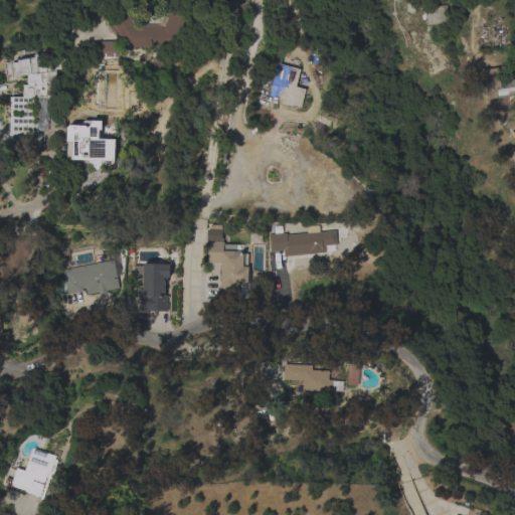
[(137,27),(164,27),(164,26),(159,24),(164,15),(168,17),(174,4),(198,15),(178,59),(156,49),(155,52),(149,49),(150,47),(126,46),(108,17),(124,7),(137,27)]
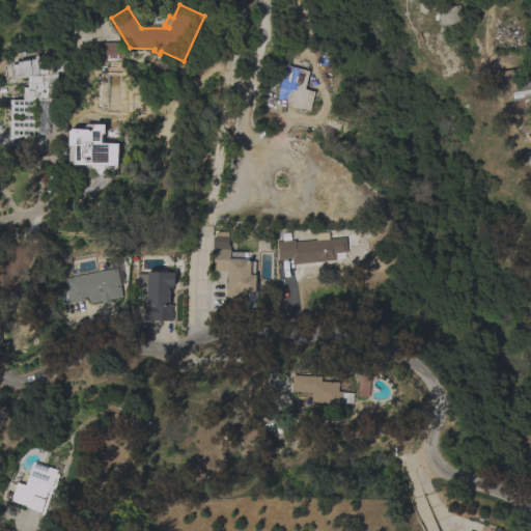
[(459,5),(463,22),(441,25),(439,8),(459,5)]
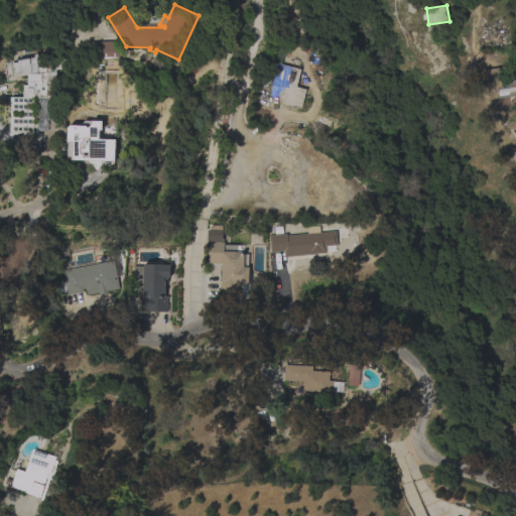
[(103,66),(103,63),(89,65),(88,41),(112,40),(118,51),(119,65),(103,66)]
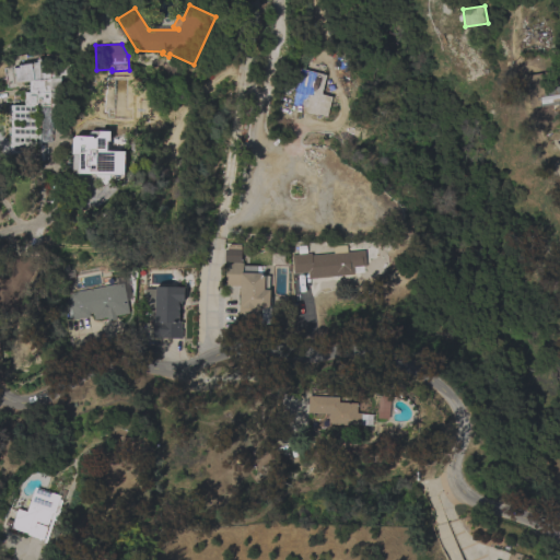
[(12,161),(10,161),(11,105),(24,105),(25,92),(30,92),(30,81),(16,81),(15,68),(20,67),(19,66),(37,62),(37,59),(41,58),(41,60),(49,59),(50,69),(63,69),(63,65),(70,66),(70,72),(62,72),(61,91),(59,91),(59,109),(53,109),(51,142),(42,142),(42,144),(45,144),(44,162),(39,162),(39,160),(35,159),(35,161),(30,161),(30,176),(12,176),(12,161)]
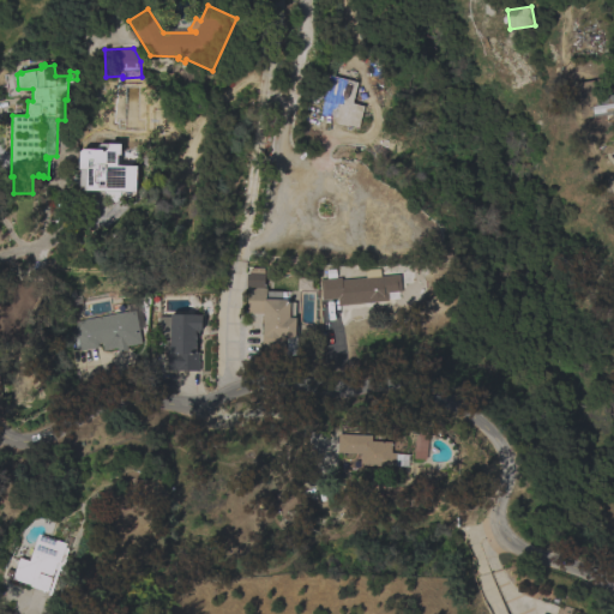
[(351,103),(363,106),(357,128),(338,124),(333,120),(325,110),(325,107),(331,76),(356,82),(351,103)]
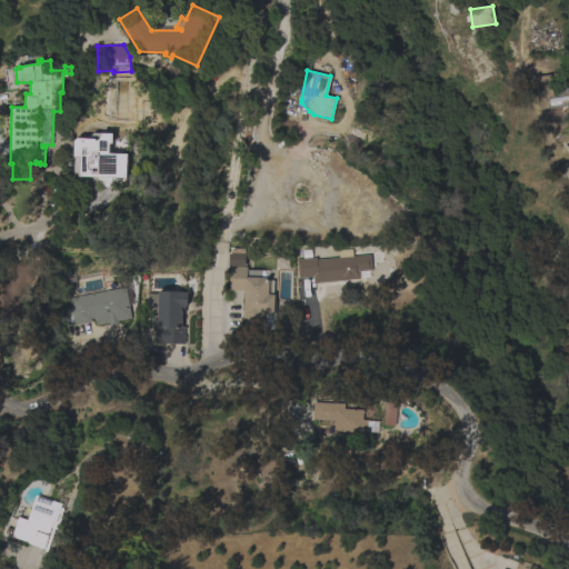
[(549,75),(551,90),(568,87),(568,113),(563,115),(561,106),(539,109),(533,77),(549,75)]
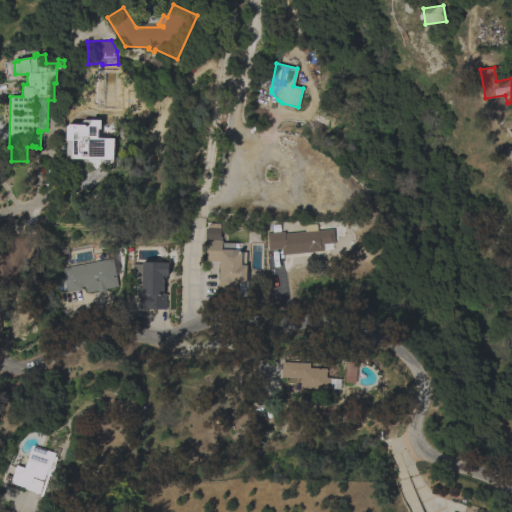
[(114,138),(113,164),(102,164),(96,169),(87,160),(65,158),(66,141),(65,141),(66,126),(68,124),(80,124),(80,123),(83,120),(101,120),(100,129),(98,129),(98,137),(114,138)]
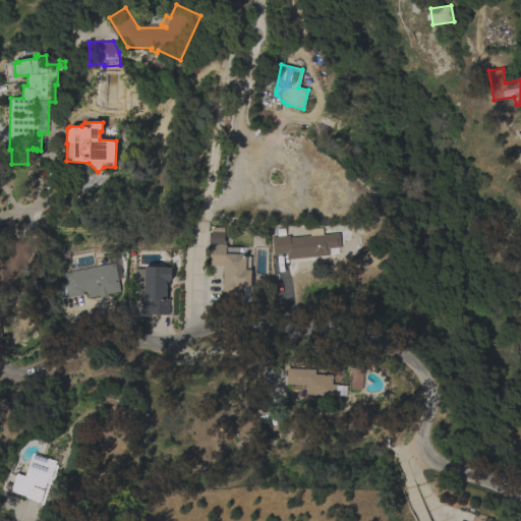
[(308,229),(322,228),(322,235),(339,233),(340,247),(337,247),(337,252),(330,253),(330,255),(287,259),(286,253),(273,254),(272,237),(277,237),(276,228),(283,228),(284,236),(289,235),(290,237),(309,236),(308,229)]
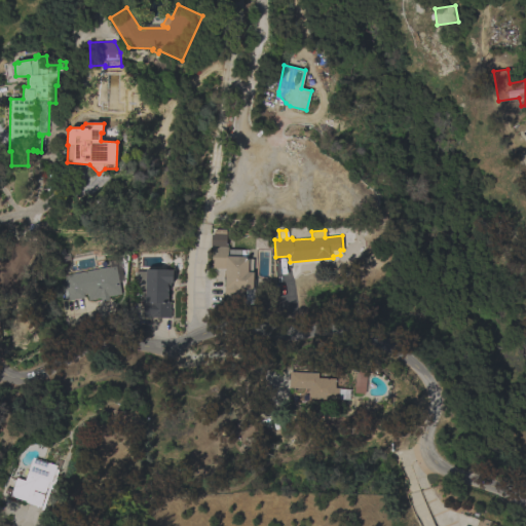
[(265,237),(254,237),(253,249),(265,249),(265,237)]
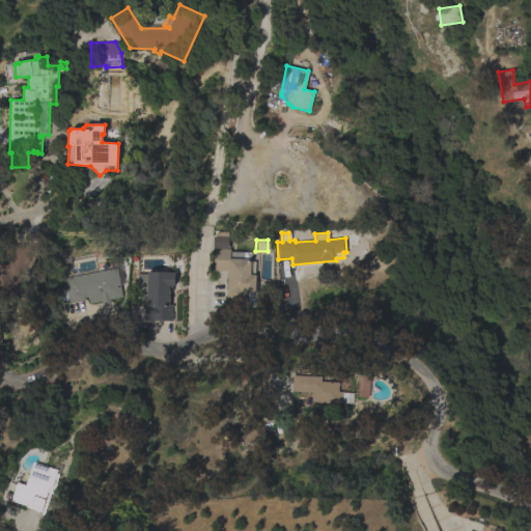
[(215,249),(230,249),(230,251),(245,252),(245,259),(251,259),(250,274),(256,275),(255,281),(257,281),(257,289),(255,289),(255,291),(254,291),(253,292),(248,292),(248,301),(231,301),(231,298),(226,298),(227,271),(214,271),(215,249)]
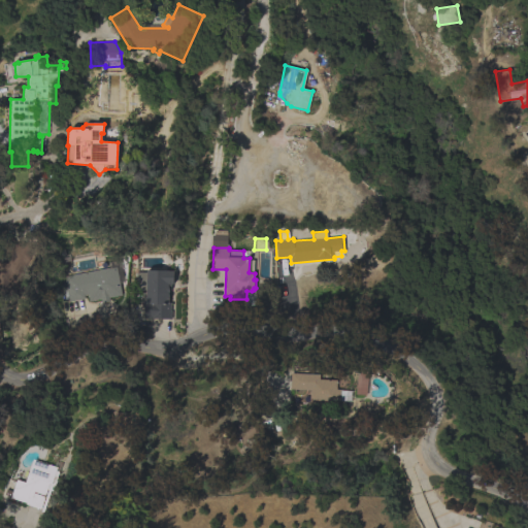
[(66,270),(58,267),(58,259),(60,255),(70,259),(66,270)]
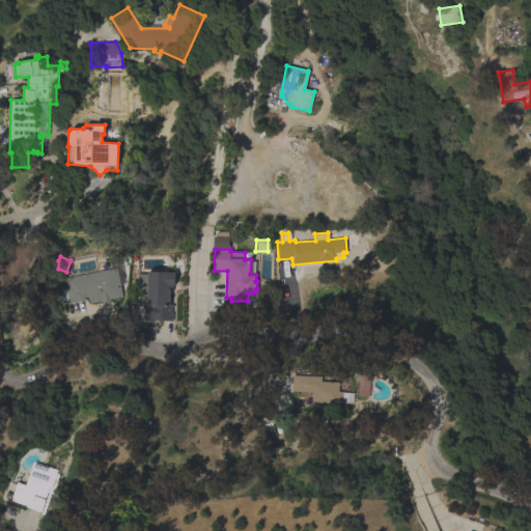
[(122,296),(110,299),(110,303),(102,305),(101,301),(89,303),(88,297),(84,298),(85,300),(68,303),(64,279),(117,269),(122,296)]
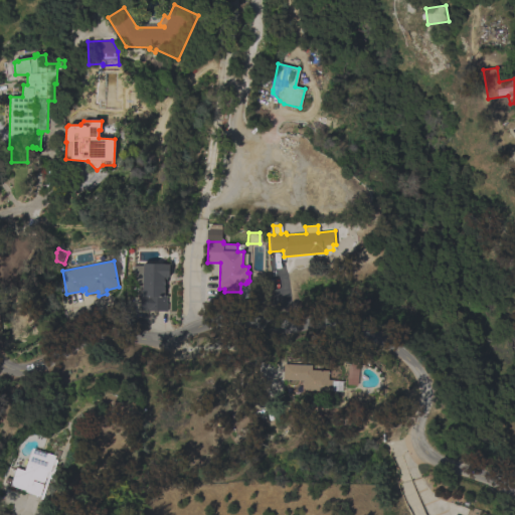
[(140,311),(140,296),(142,296),(143,264),(169,264),(169,277),(167,277),(167,283),(164,283),(164,295),(166,295),(166,304),(167,304),(167,311),(140,311)]
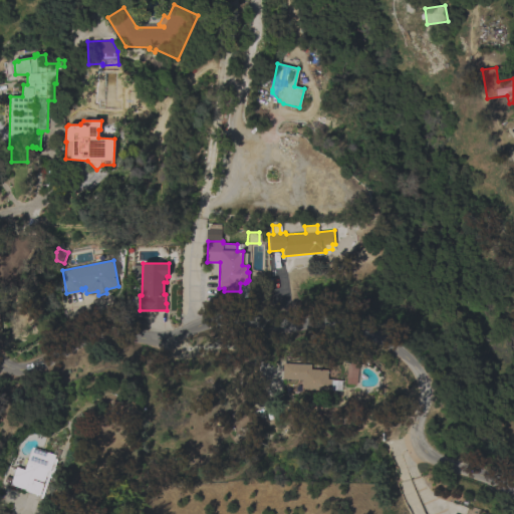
[(348,361),(359,362),(356,384),(346,383),(348,361)]
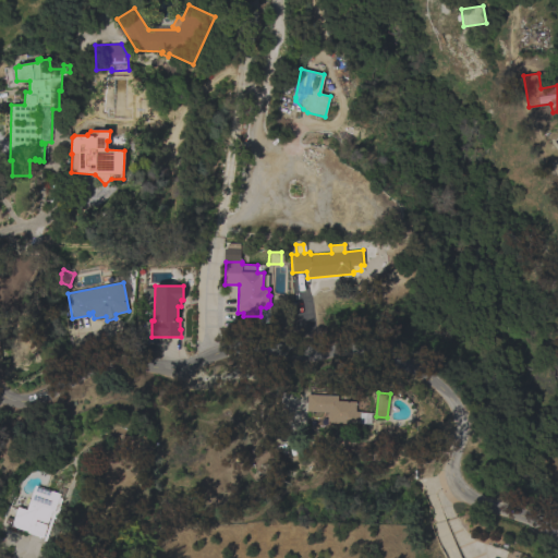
[(371,413),(370,423),(360,423),(360,424),(346,424),(346,420),(328,419),(328,412),(307,411),(308,395),(338,396),(338,400),(356,401),(356,411),(361,411),(361,412),(371,413)]
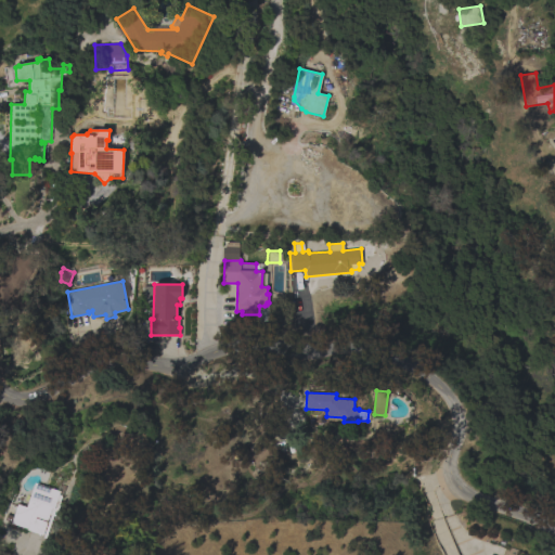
[(61,491),(60,494),(63,495),(61,503),(62,503),(60,511),(57,510),(56,515),(54,515),(47,538),(44,538),(52,514),(51,514),(49,520),(37,516),(36,518),(48,521),(43,534),(28,530),(29,528),(12,523),(13,521),(9,520),(11,515),(14,516),(18,504),(27,507),(36,482),(61,491)]
